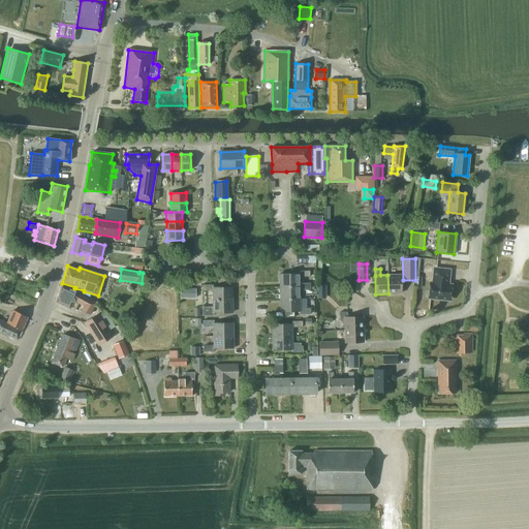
[(449,301),(450,285),(445,285),(446,280),(447,280),(448,271),(434,269),(433,283),(430,283),(429,298),(449,301)]
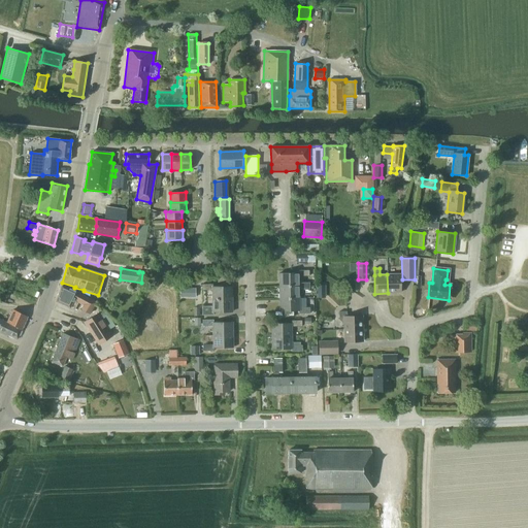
[(278,273),(278,287),(299,286),(299,283),(299,276),(309,276),(308,270),(298,270),(298,273),(278,273)]
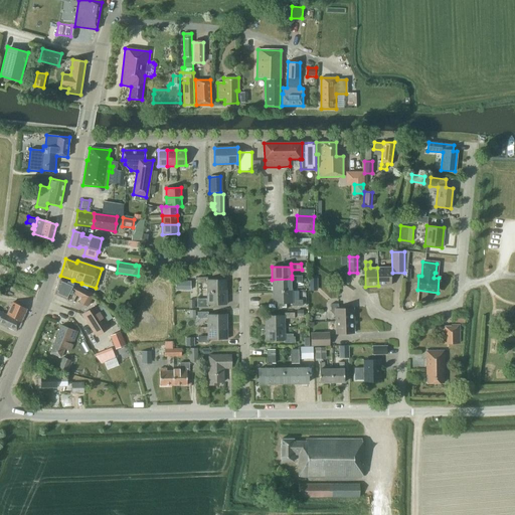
[(0,281),(8,285),(13,271),(0,265),(0,281)]
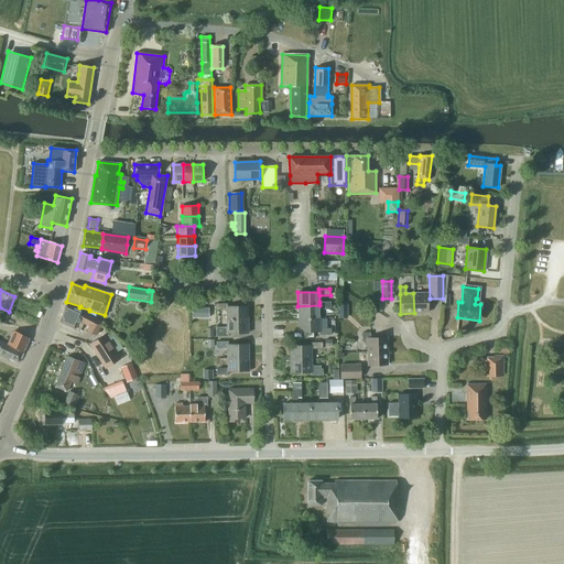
[(427,313),(426,293),(413,293),(414,313),(427,313)]
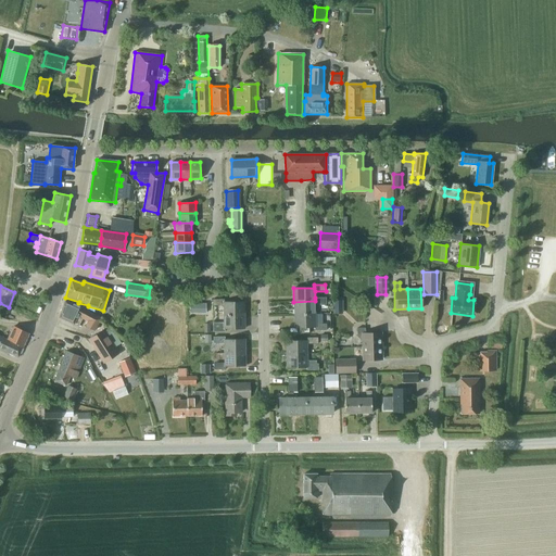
[(326,298),(315,298),(315,301),(293,302),(294,315),(315,314),(315,304),(326,304),(326,298)]
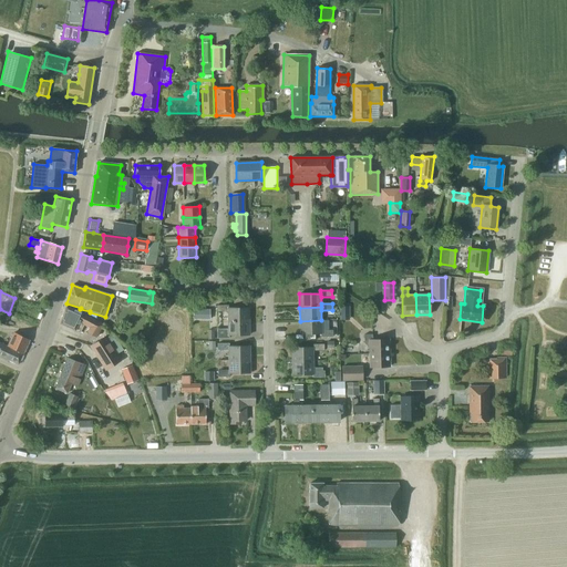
[(93,334),(100,322),(83,313),(65,306),(60,325),(80,333),(83,325),(90,328),(88,331),(93,334)]
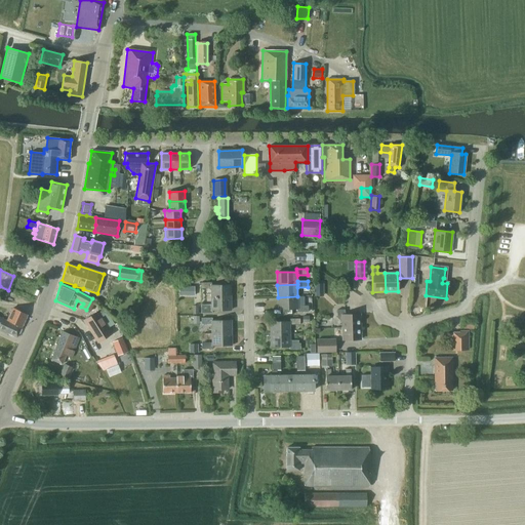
[(210,288),(211,298),(231,297),(231,285),(211,285),(211,283),(200,283),(200,289),(210,288)]
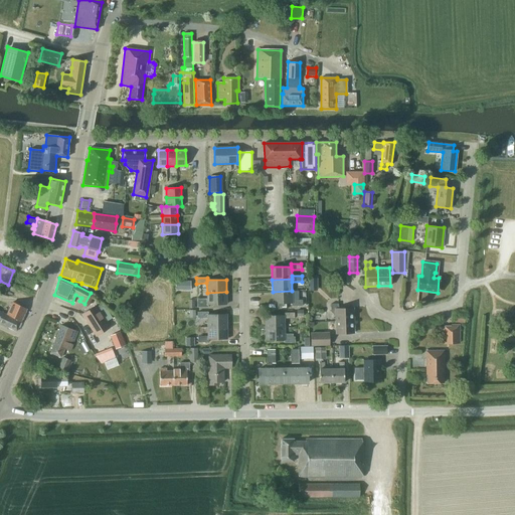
[(318,291),(317,278),(308,279),(309,291),(318,291)]
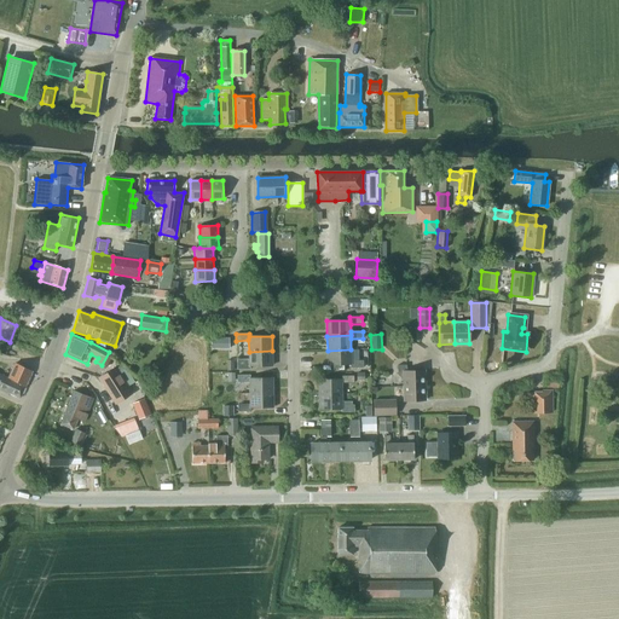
[(230,339),(210,337),(210,348),(230,348),(230,339)]
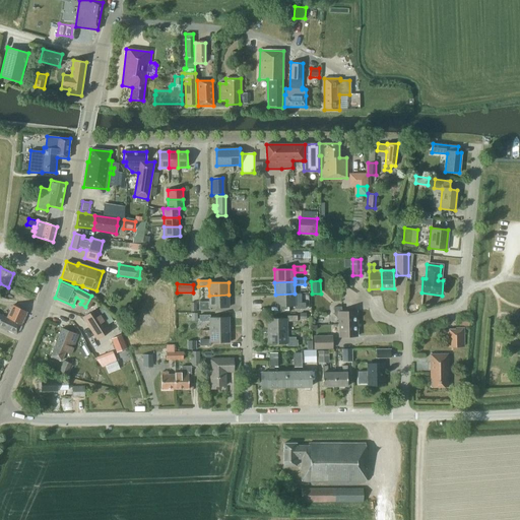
[(295,294),(275,295),(275,307),(294,307),(294,309),(305,309),(305,303),(295,303),(295,294)]
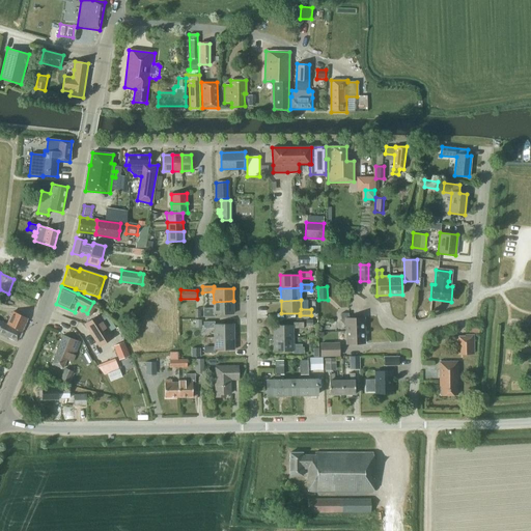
[(203,308),(203,317),(214,317),(214,314),(233,314),(233,301),(214,302),(214,308),(203,308)]
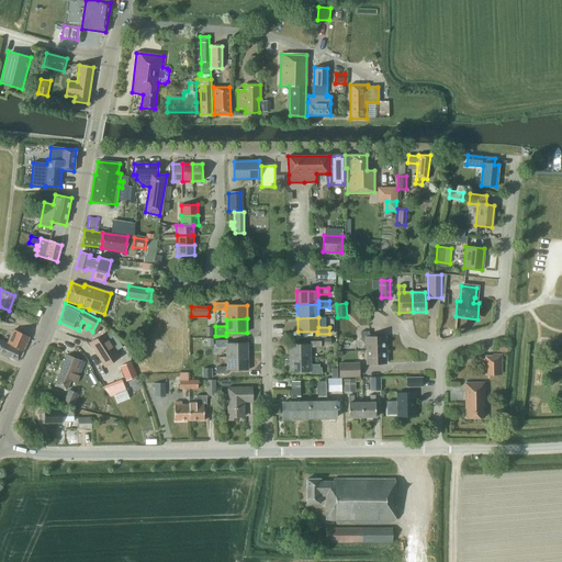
[(23,350),(29,337),(18,333),(13,330),(8,343),(23,350)]
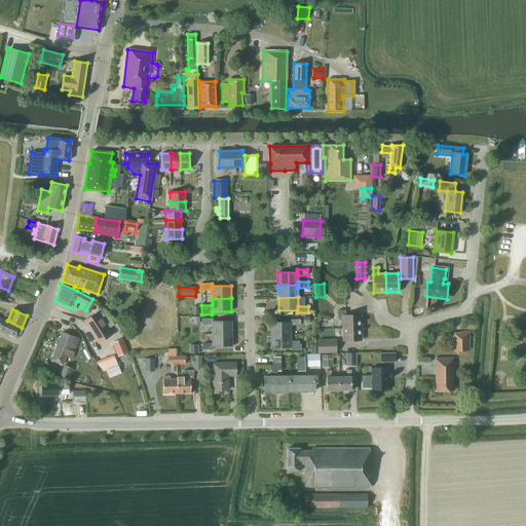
[(99,343),(111,335),(107,330),(114,325),(108,314),(103,310),(98,313),(97,313),(84,321),(99,343)]
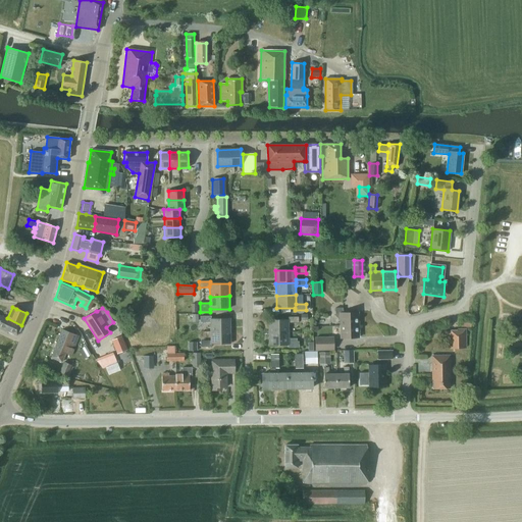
[(335,316),(336,318),(340,318),(340,326),(358,325),(358,313),(343,313),(343,308),(334,308),(335,316)]
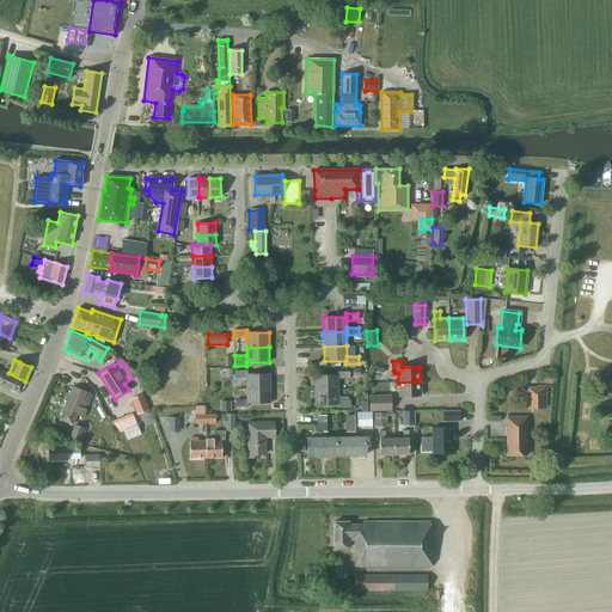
[(0,386),(8,390),(8,389),(19,393),(25,383),(0,369),(0,386)]
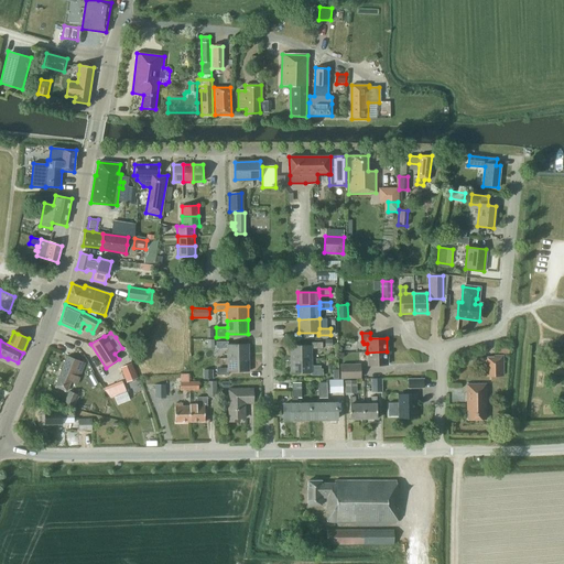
[(227,348),(227,358),(248,358),(248,345),(227,345),(227,342),(216,342),(216,348),(227,348)]
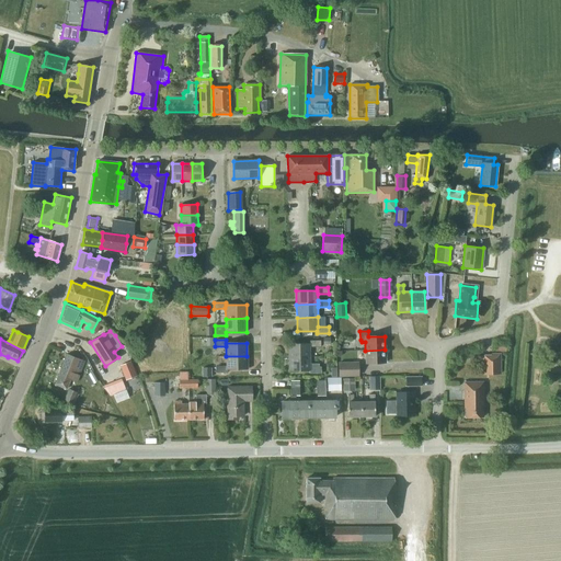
[(288,344),(288,357),(309,357),(309,347),(320,347),(320,341),(309,341),(309,344),(288,344)]
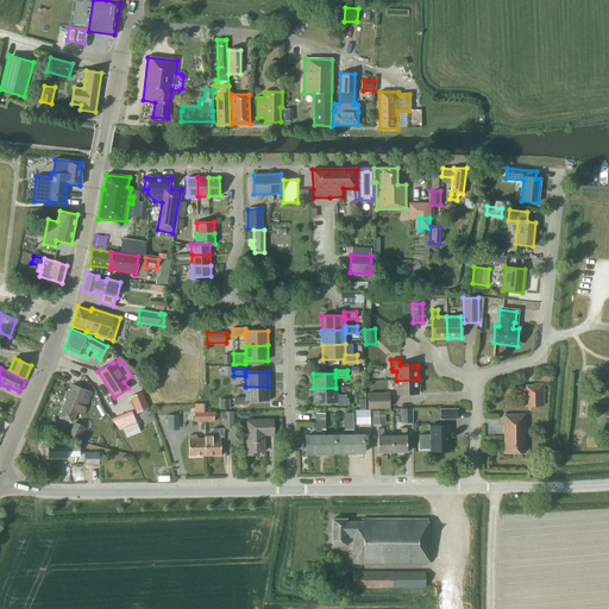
[(145,387),(139,372),(135,375),(140,389),(145,387)]
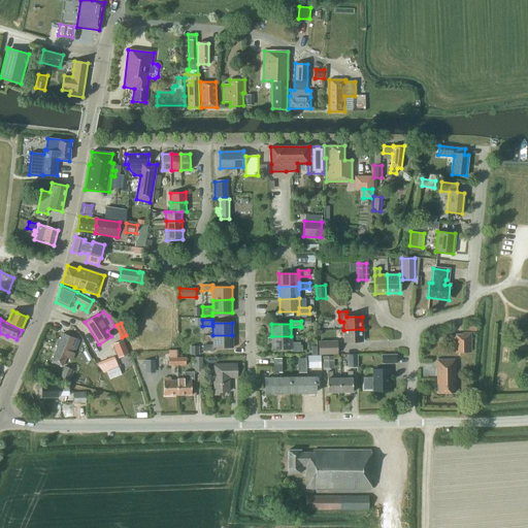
[(363,341),(362,329),(343,330),(344,342),(363,341)]
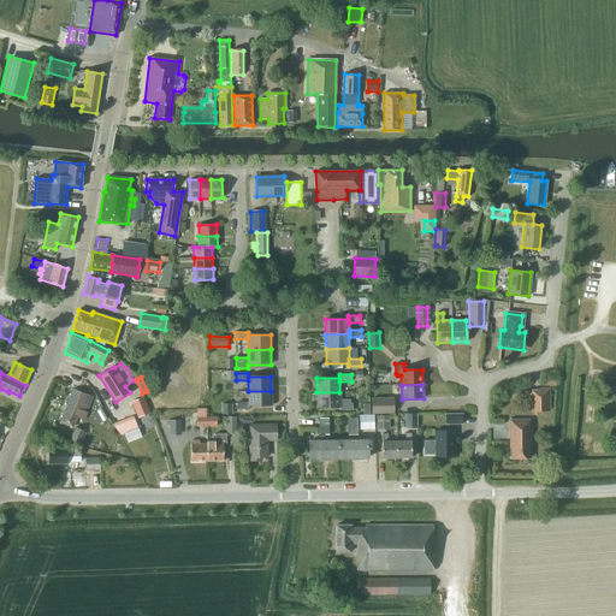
[(83,420),(93,397),(73,389),(60,422),(72,427),(76,420),(78,421),(80,419),(83,420)]
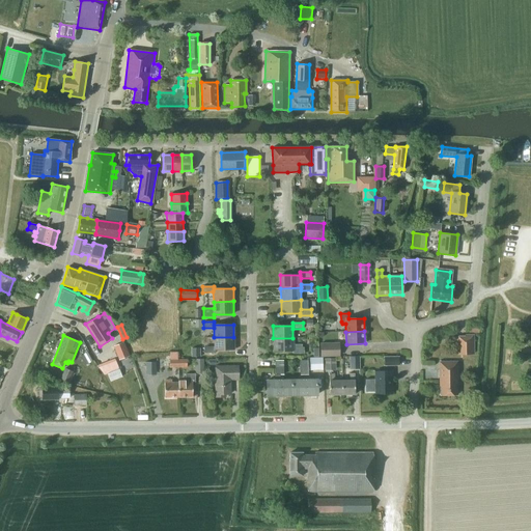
[(458,355),(473,354),(473,335),(465,335),(465,337),(458,337),(458,355)]
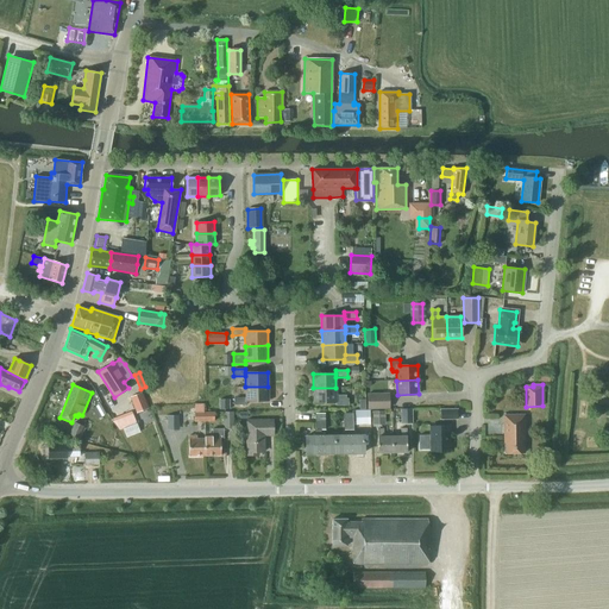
[(268,387),(245,387),(245,397),(233,397),(233,405),(246,405),(246,401),(268,401),(268,387)]
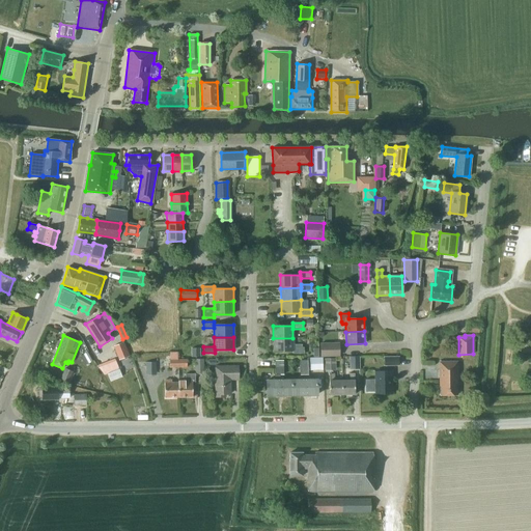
[(304,354),(304,347),(294,347),(292,338),(273,338),(273,351),(292,351),(292,354),(304,354)]
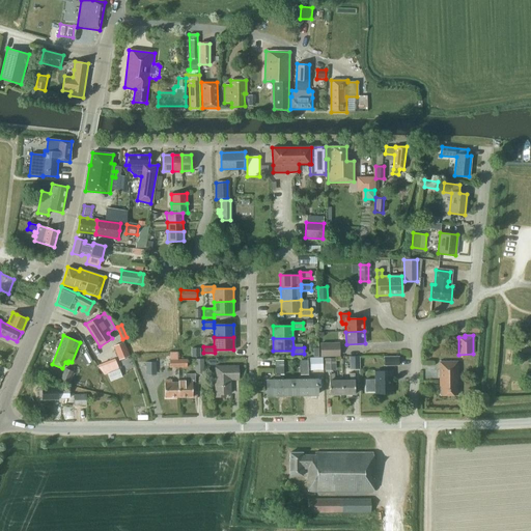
[(130,356),(123,341),(113,345),(119,360),(130,356)]
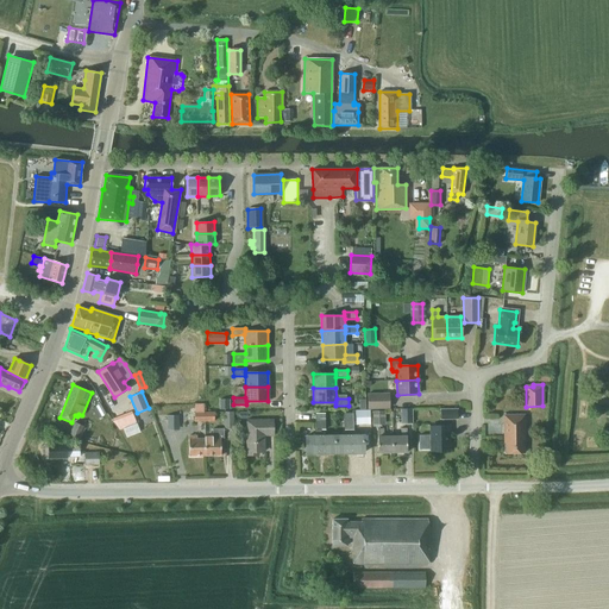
[(389,408),(389,393),(368,393),(368,408),(389,408)]
